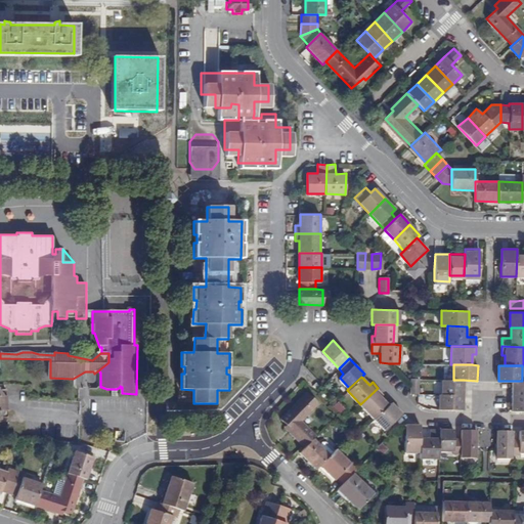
[(410,394),(418,394),(419,379),(419,378),(410,378),(410,389),(410,394)]
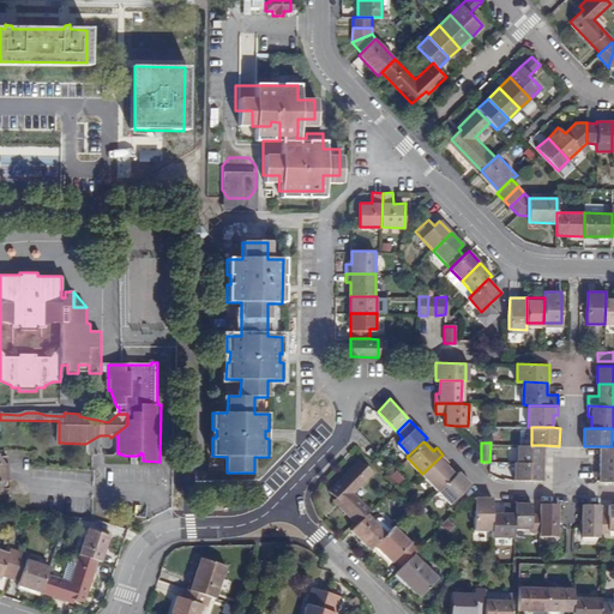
[(518,445),(517,462),(543,463),(543,445),(531,445),(518,445)]
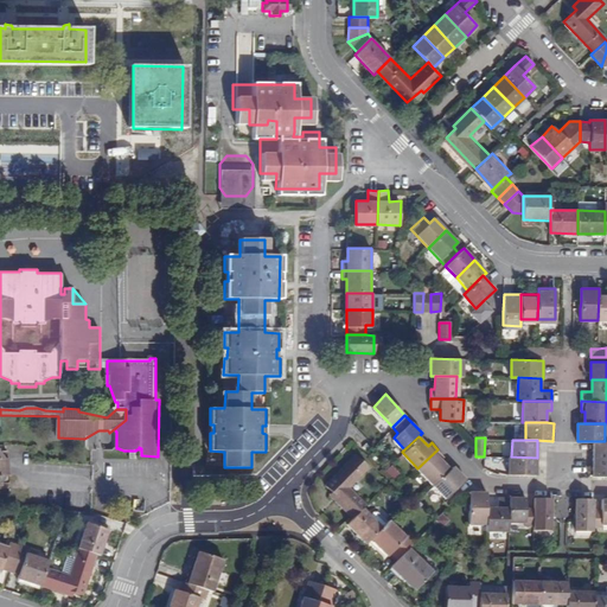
[(606,441),(605,441),(594,441),(593,459),(606,458),(606,441)]
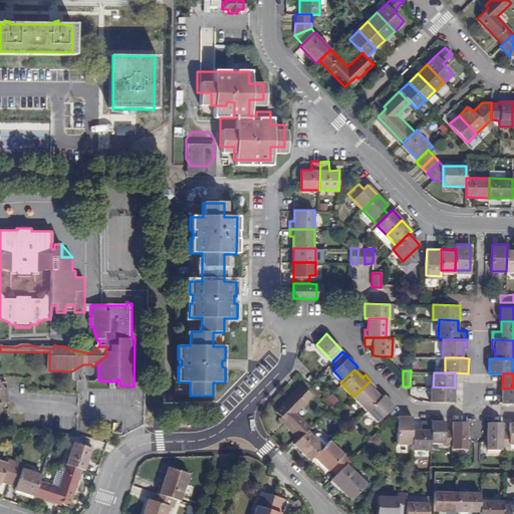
[(370,380),(353,397),(366,411),(380,397),(373,390),(376,387),(370,380)]
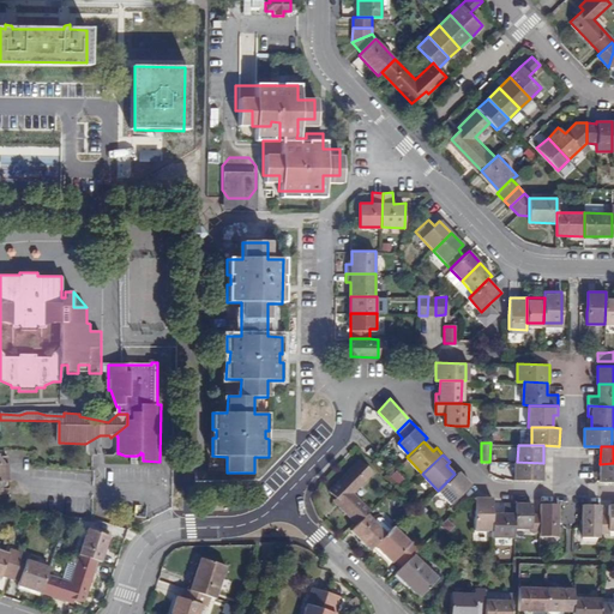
[(357,524),(367,515),(371,510),(354,494),(373,474),(360,459),(329,491),(342,504),(339,507),(357,524)]
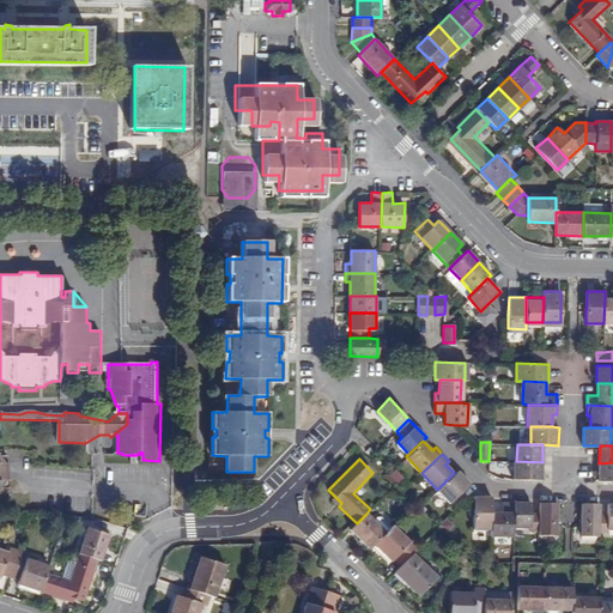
[(542,480),(542,462),(516,461),(513,461),(514,479),(542,480)]
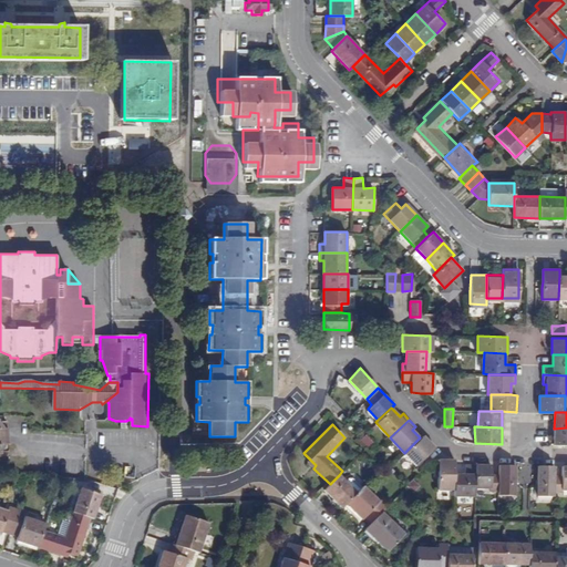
[(566,428),(554,429),(554,445),(566,445),(566,428)]
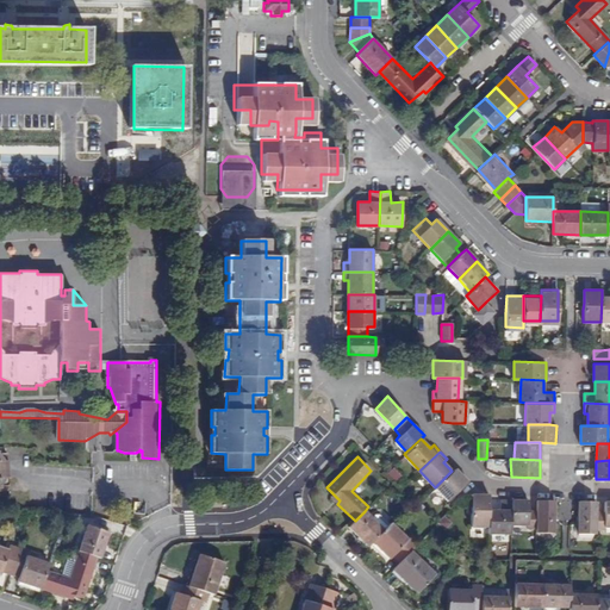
[(394,467),(390,474),(399,481),(404,474),(394,467)]
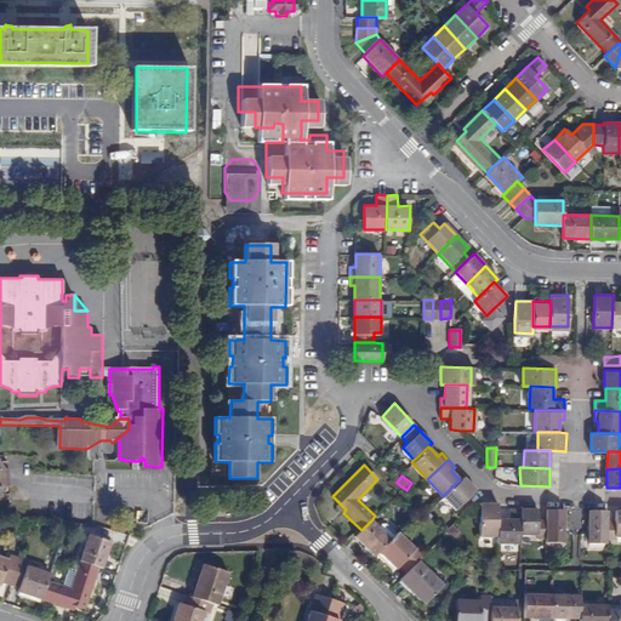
[(463,477),(460,479),(443,496),(460,516),(469,507),(463,501),(476,489),(463,477)]
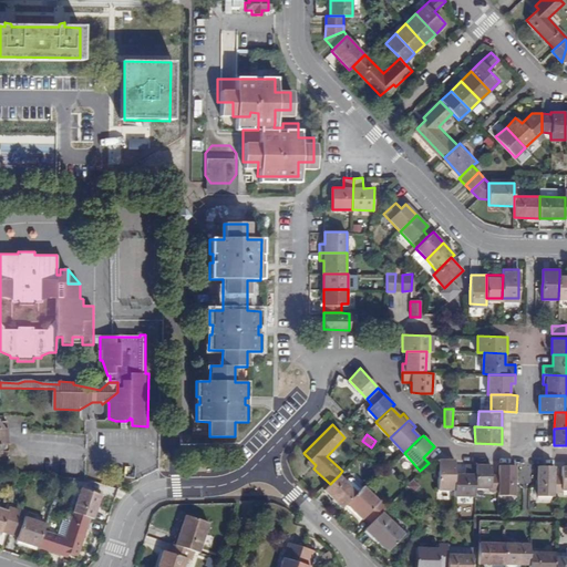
[(437,488),(453,488),(454,475),(454,463),(454,459),(437,459),(437,460),(436,463),(437,488)]
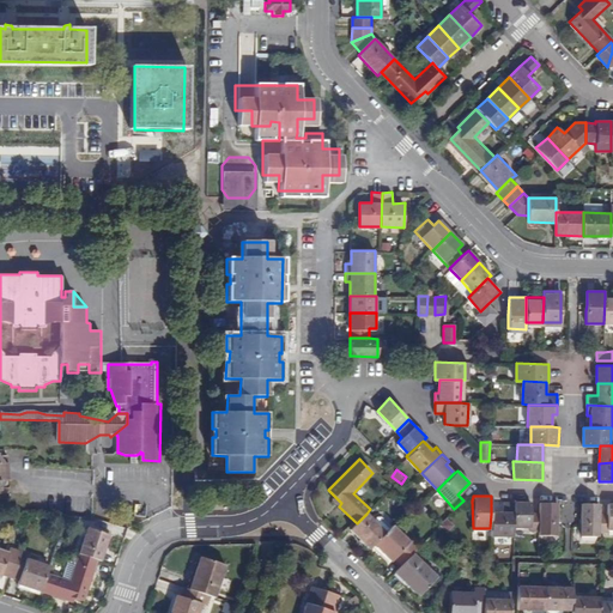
[(503,514),(491,514),(490,528),(490,538),(513,539),(513,529),(513,502),(504,501),(503,514)]
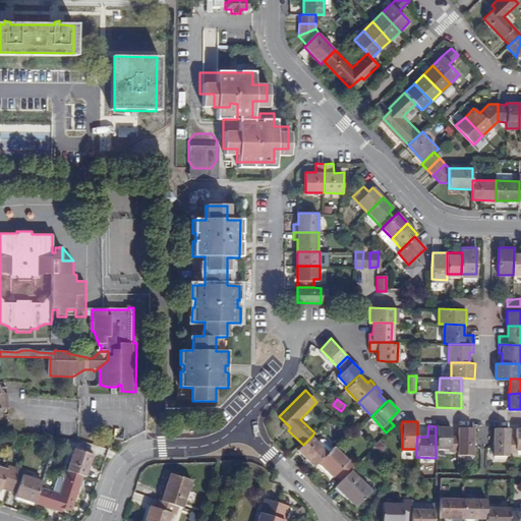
[(451,426),(436,426),(436,450),(452,451),(452,454),(457,454),(458,436),(451,437),(451,426)]
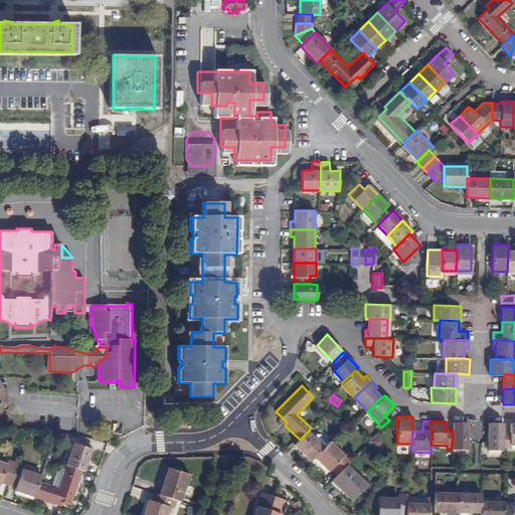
[(453,421),(453,431),(452,449),(452,453),(467,453),(468,440),(468,434),(468,422),(453,421)]
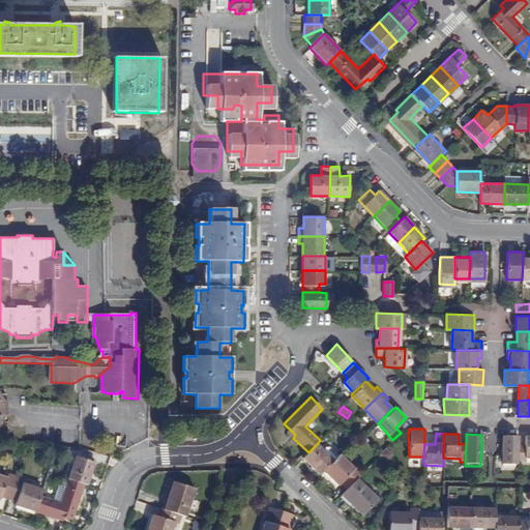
[(517,462),(518,444),(518,435),(502,435),(502,466),(517,467),(517,462)]
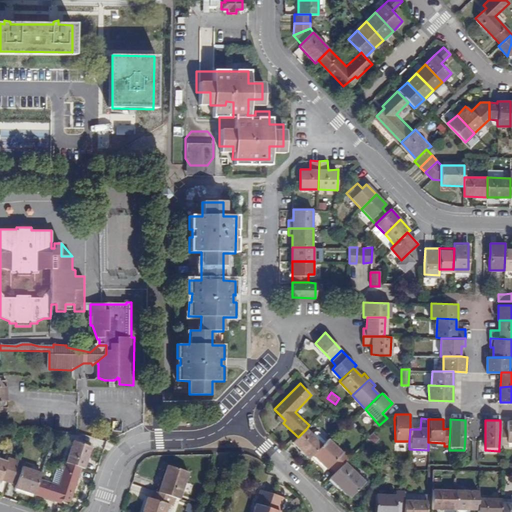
[(507,429),(500,429),(499,446),(505,446),(505,443),(511,443),(511,420),(507,420),(507,429)]
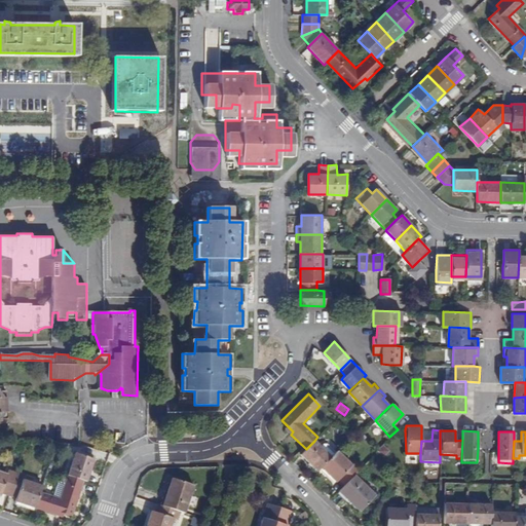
[(322,467),(332,457),(314,441),(306,449),(301,455),(317,472),(322,467)]
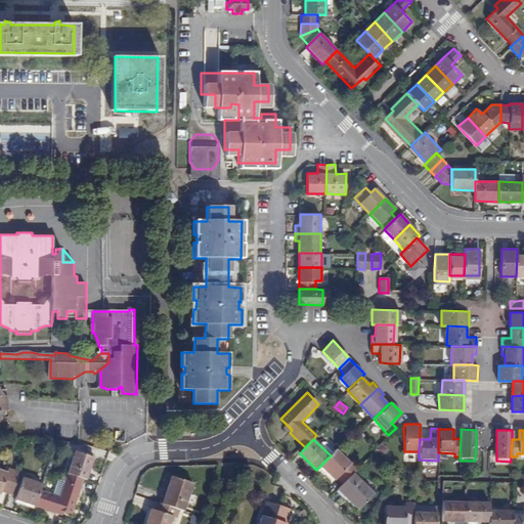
[(343,484),(354,473),(360,467),(353,461),(351,464),(336,449),(331,455),(320,466),(335,480),(338,478),(343,484)]
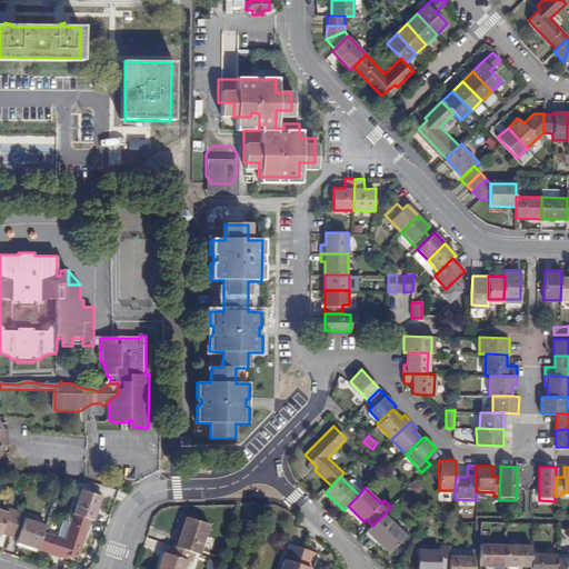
[(82,490),(73,515),(90,520),(93,521),(101,497),(82,490)]
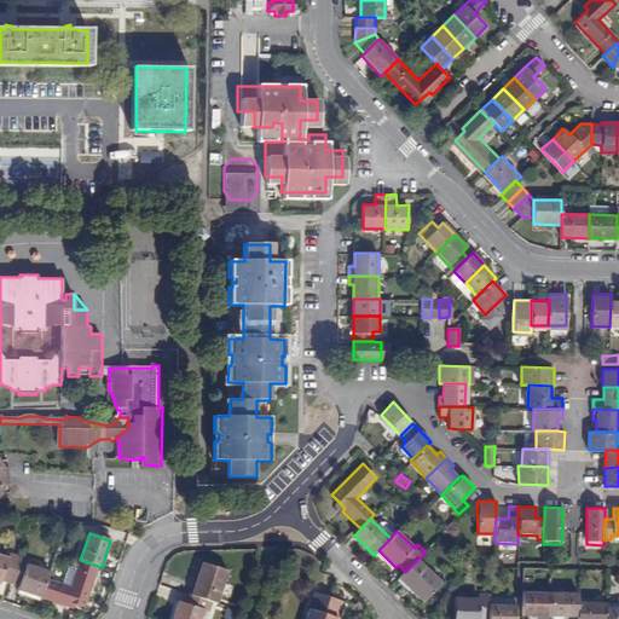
[(10,584),(19,557),(10,554),(9,559),(0,555),(0,584),(1,580),(10,584)]
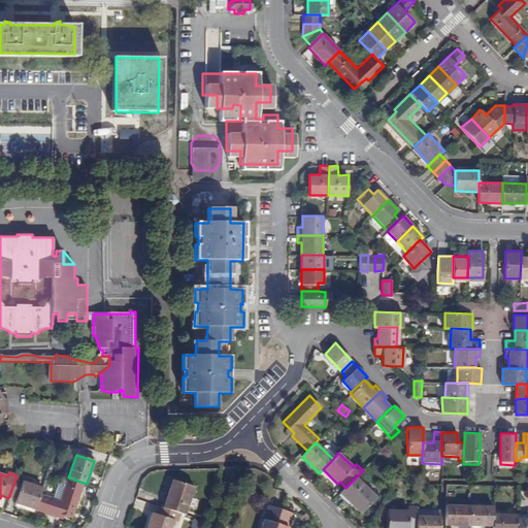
[(17,475),(8,498),(15,500),(15,503),(35,510),(40,494),(42,488),(23,482),(24,477),(17,475)]
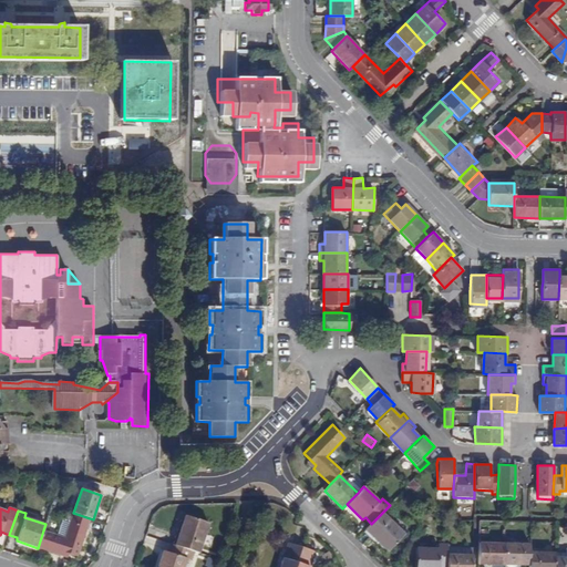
[(383,512),(371,524),(366,531),(388,552),(404,534),(383,512)]
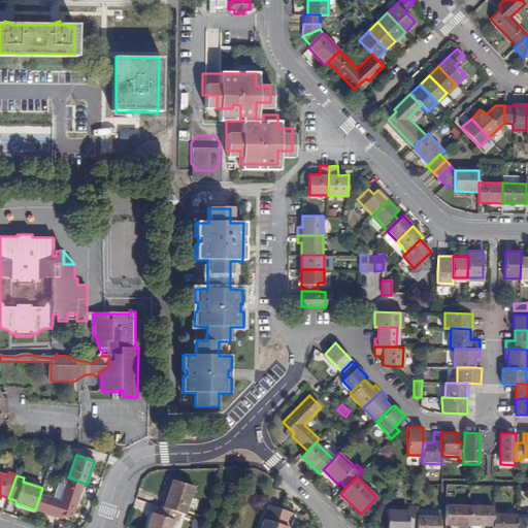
[(40,494),(35,510),(56,517),(57,514),(72,518),(84,483),(68,477),(62,496),(51,492),(48,497),(40,494)]
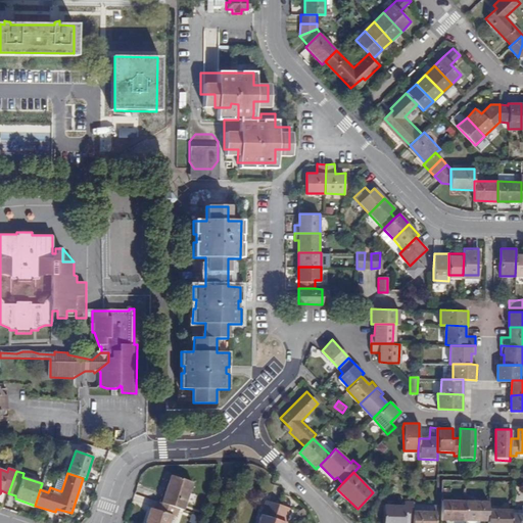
[(162,503),(180,509),(184,510),(193,483),(172,476),(162,503)]
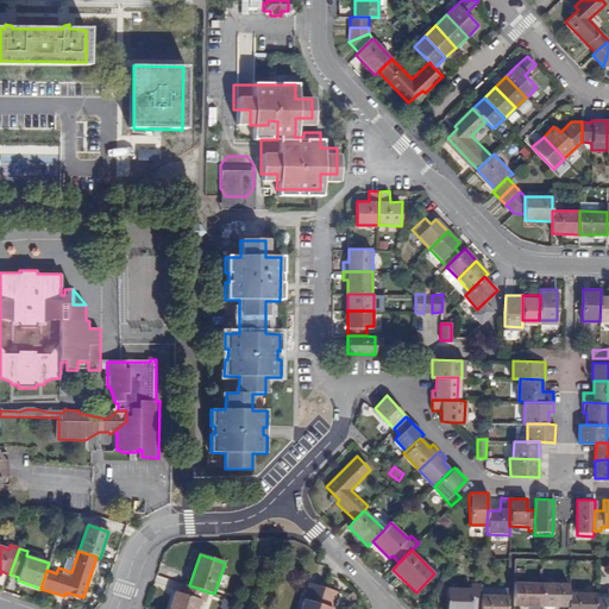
[(316,608),(325,588),(309,583),(301,608),(316,608)]
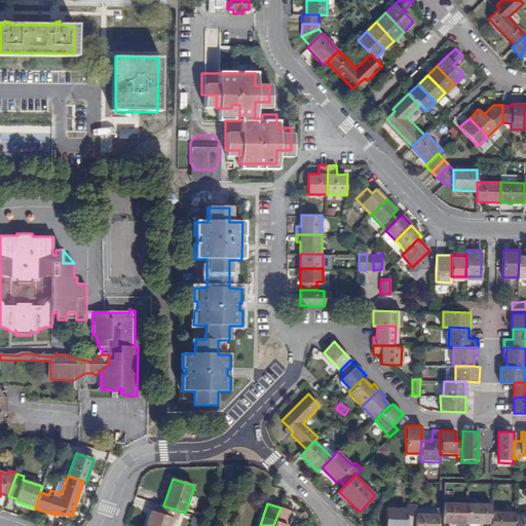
[(467,523),(467,503),(444,503),(444,523),(467,523)]
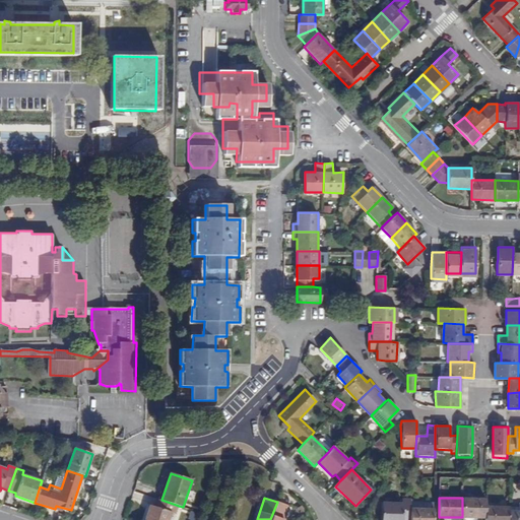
[(485,499),(462,498),(462,517),(485,518),(485,506),(485,499)]
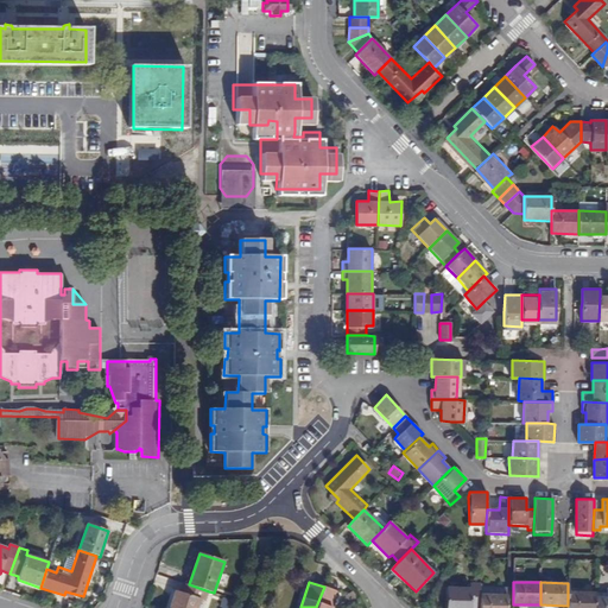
[(209,591),(189,584),(183,583),(179,593),(176,591),(170,607),(198,607),(202,600),(206,601),(209,591)]
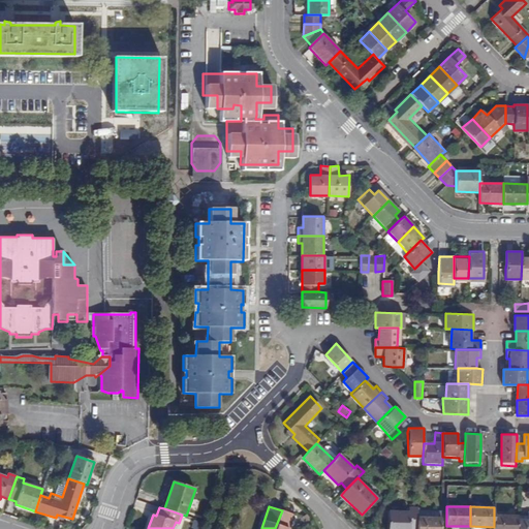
[(417,528),(417,518),(418,507),(409,507),(409,511),(389,511),(387,528),(417,528)]
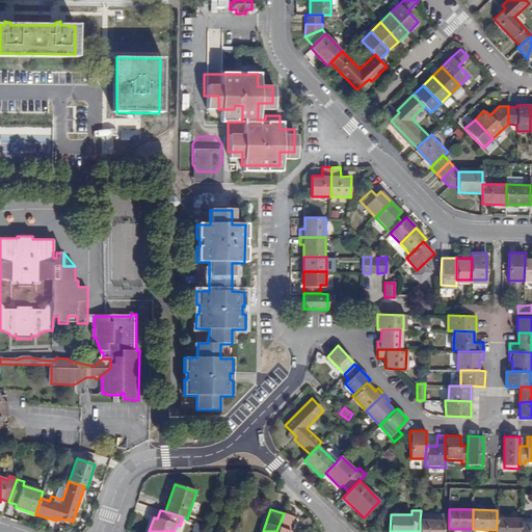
[(276,531),(290,531),(295,517),(284,513),(276,531)]
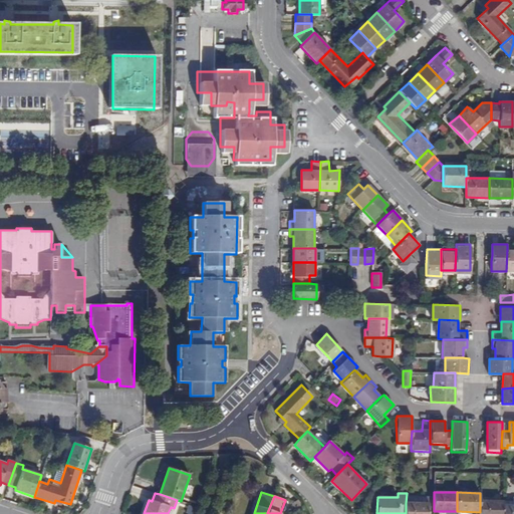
[(480,513),(503,513),(503,505),(503,501),(480,500),(480,512),(480,513)]
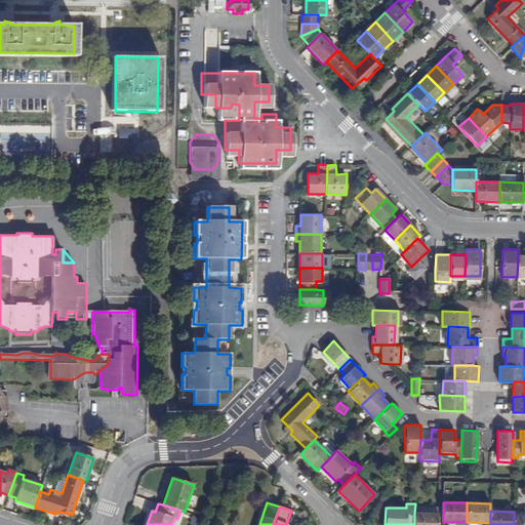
[(437,524),(438,514),(414,514),(414,524),(437,524)]
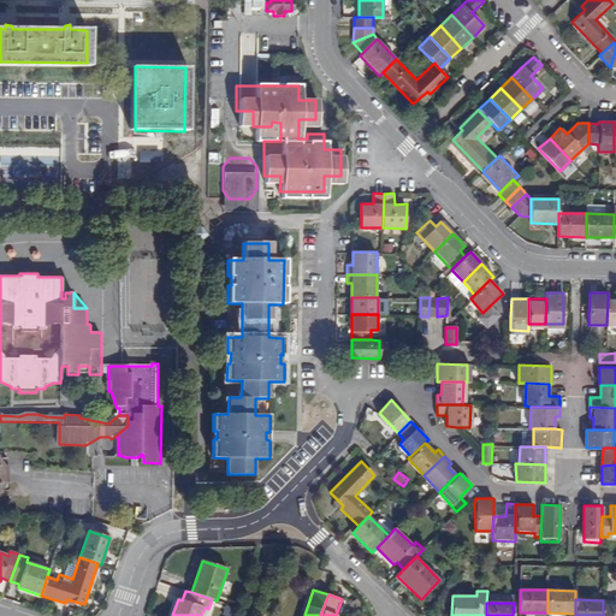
[(615,615),(615,604),(603,605),(603,615),(615,615)]
